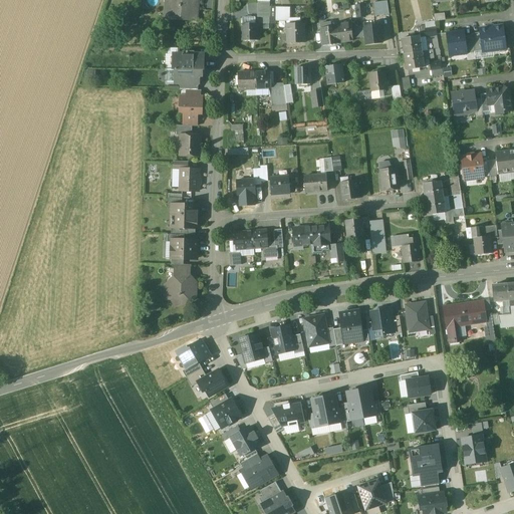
[(195,0),(169,0),(168,20),(194,21),(195,0)]
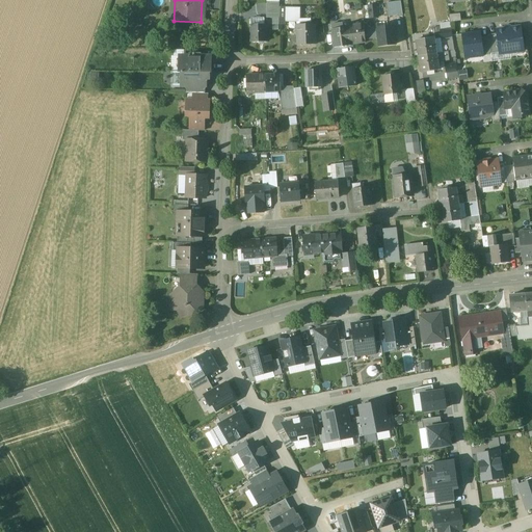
[(280,2),(267,1),(266,18),(272,19),(278,19),(280,2)]
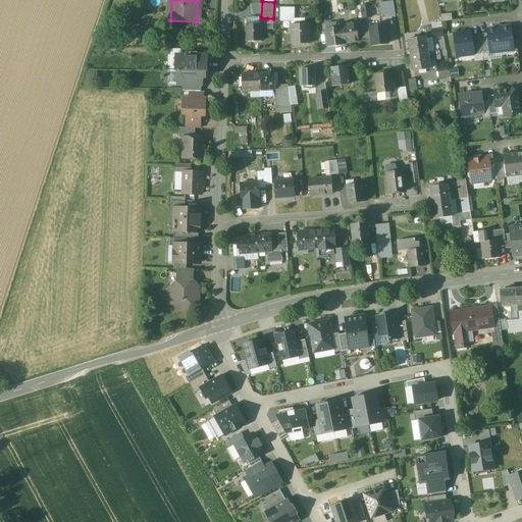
[(393,2),(386,3),(388,15),(395,14),(393,2)]
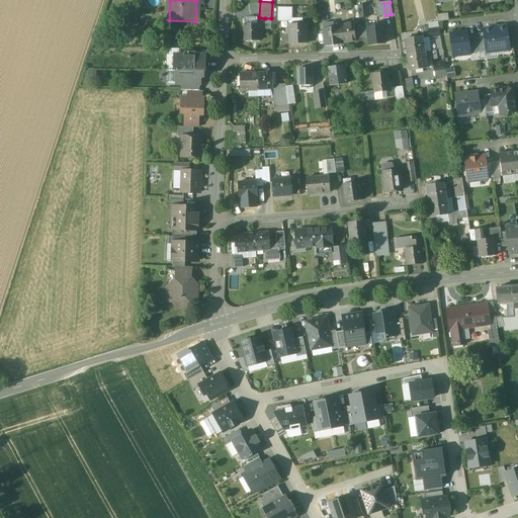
[(383,3),(376,4),(378,16),(385,15),(383,3)]
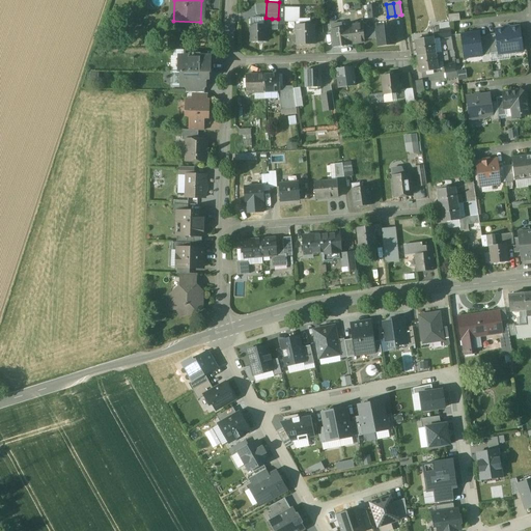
[(375,5),(367,6),(369,19),(376,18),(375,5)]
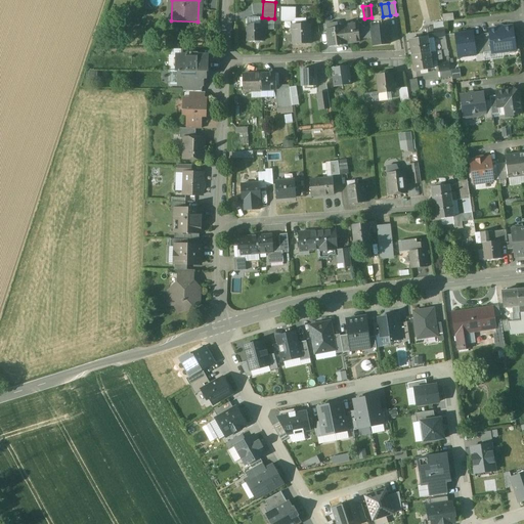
[(295,8),(281,8),(281,18),(281,22),(295,22),(295,8)]
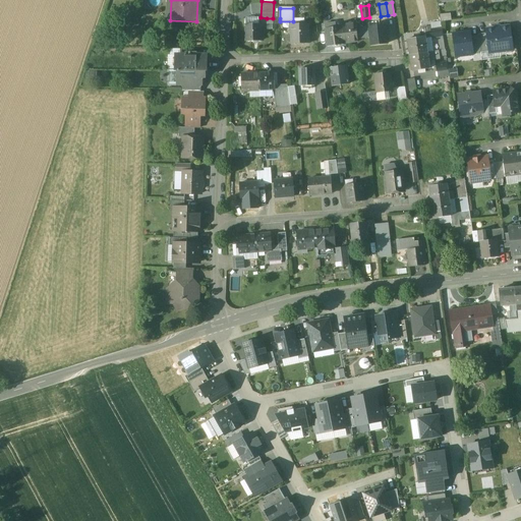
[(356,22),(345,24),(345,26),(341,26),(343,44),(358,42),(357,39),(356,29),(356,22)]
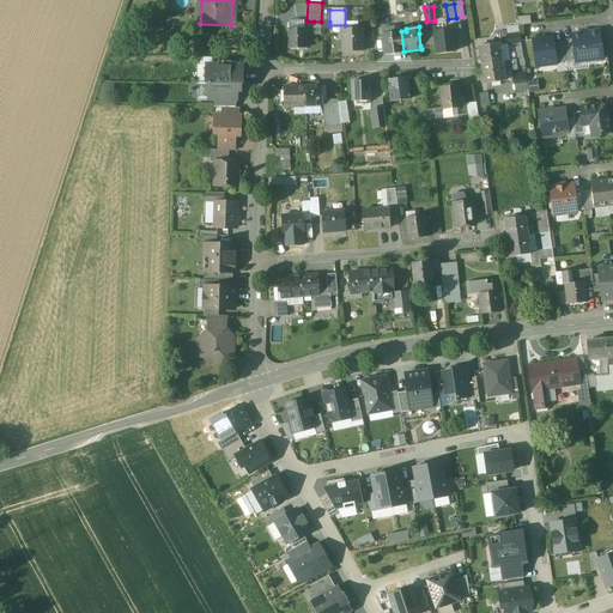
[(305,29),(289,29),(290,49),(307,48),(305,29)]
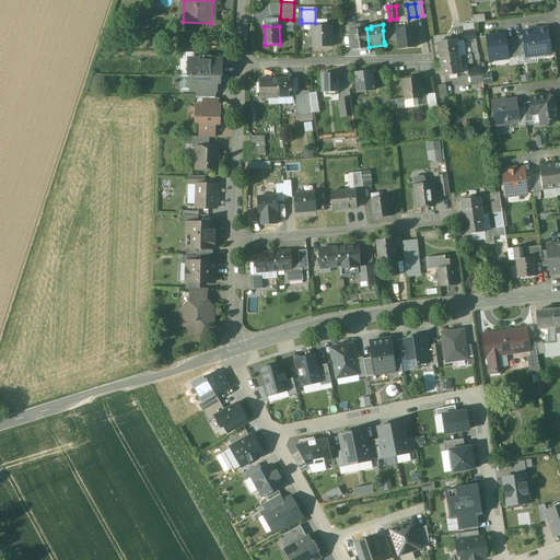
[(330,26),(313,26),(313,47),(331,47),(330,26)]
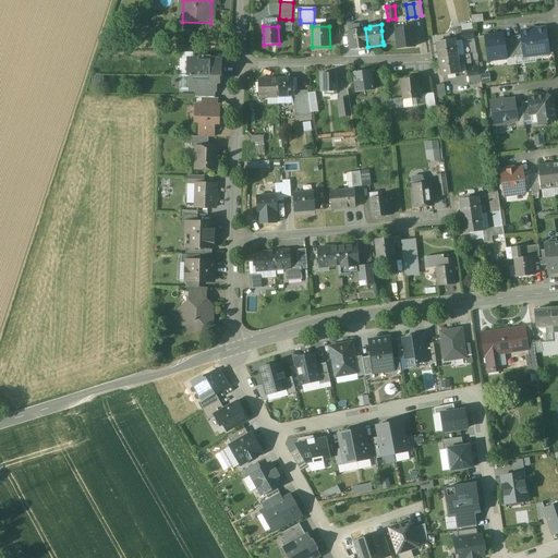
[(403,28),(395,29),(397,40),(397,49),(414,47),(412,27),(403,28)]
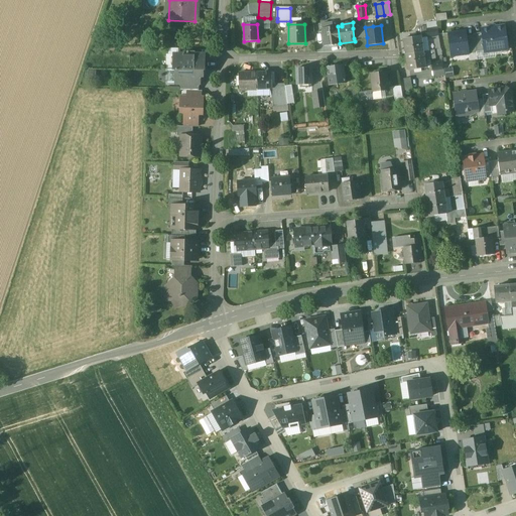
[(330,27),(321,28),(323,31),(325,46),(341,44),(340,43),(338,26),(330,27)]
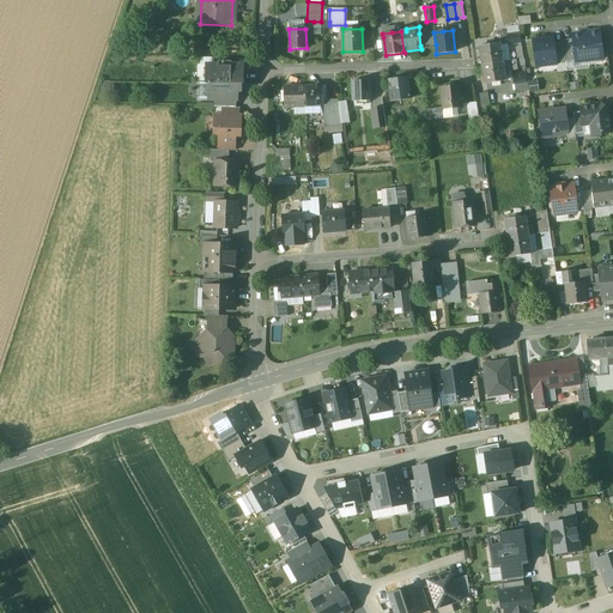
[(507,31),(498,34),(499,43),(501,43),(501,46),(508,44),(507,35),(508,35),(507,31)]
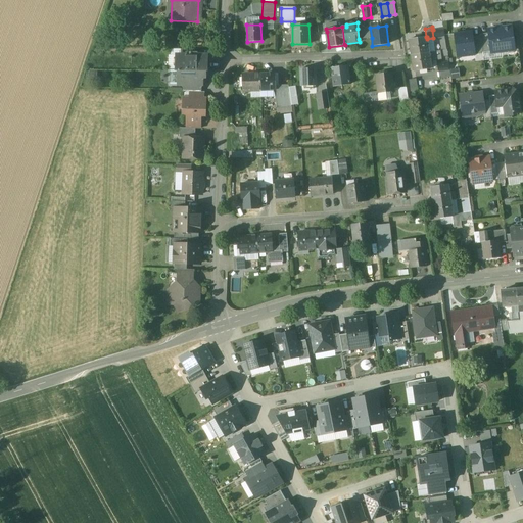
[(511,27),(488,30),(491,51),(491,54),(514,51),(511,27)]
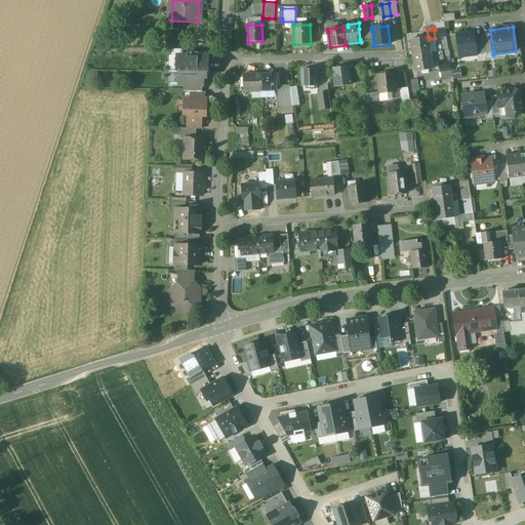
[(371,28),(360,29),(361,39),(373,38),(371,28)]
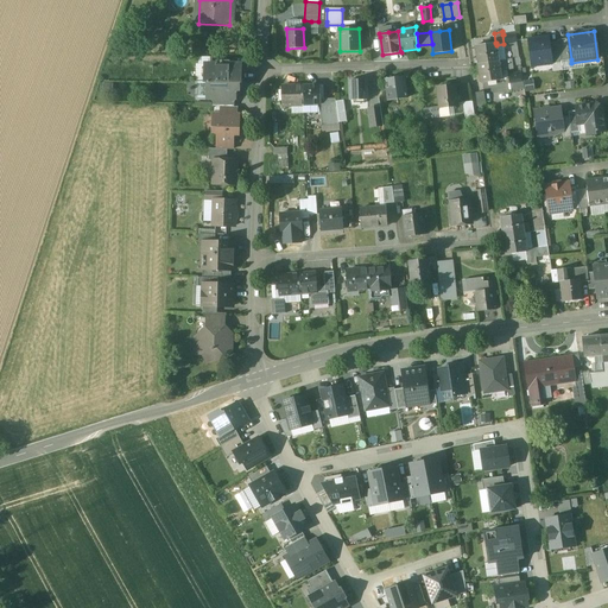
[(504,35),(502,35),(504,44),(511,43),(517,42),(515,32),(504,35)]
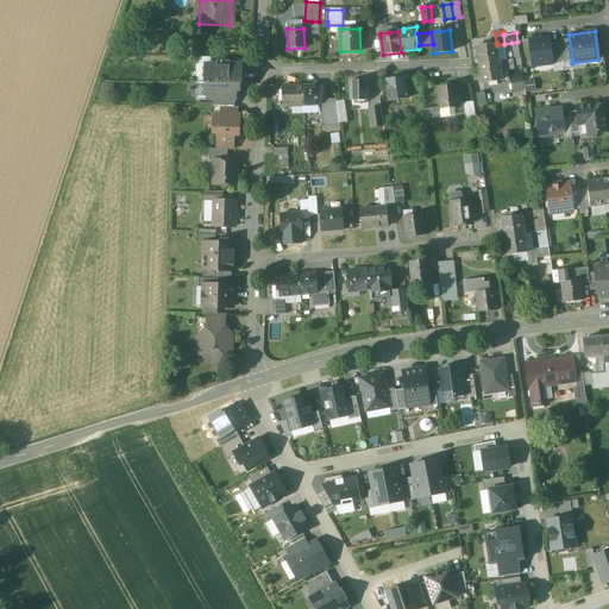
[(550,37),(529,39),(533,67),(553,64),(550,43),(550,37)]
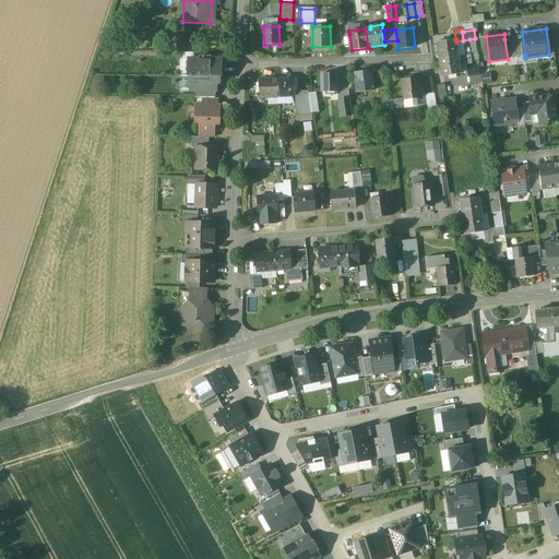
[(522,36),(513,37),(513,38),(516,57),(525,55),(522,36)]
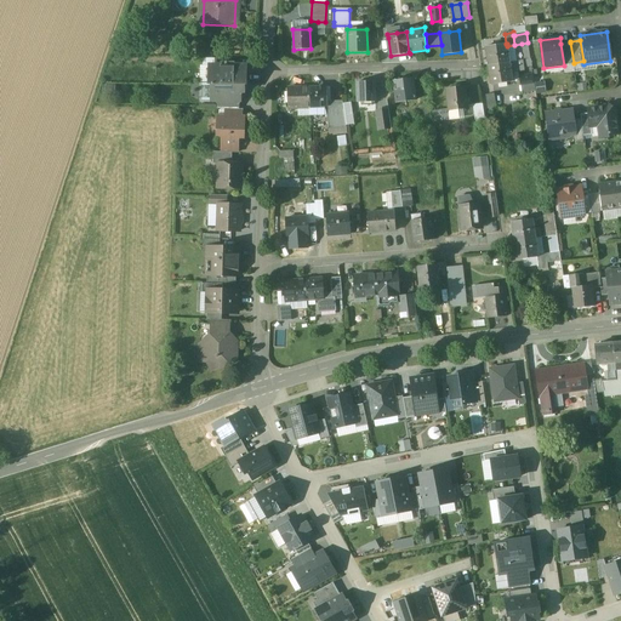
[(570,43),(560,44),(564,66),(574,64),(574,63),(570,43)]
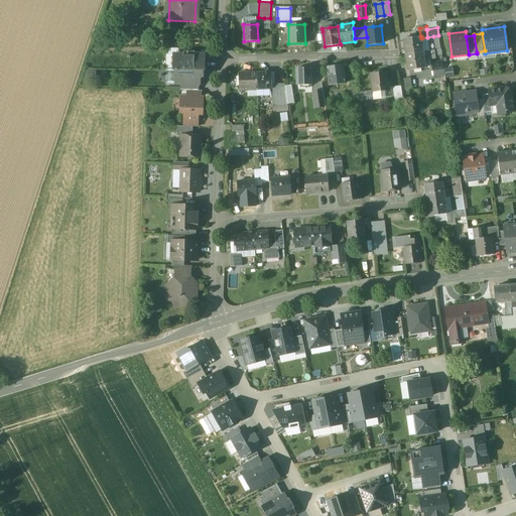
[(420,36),(403,39),(405,55),(423,52),(422,44),(421,38),(421,36),(420,36)]
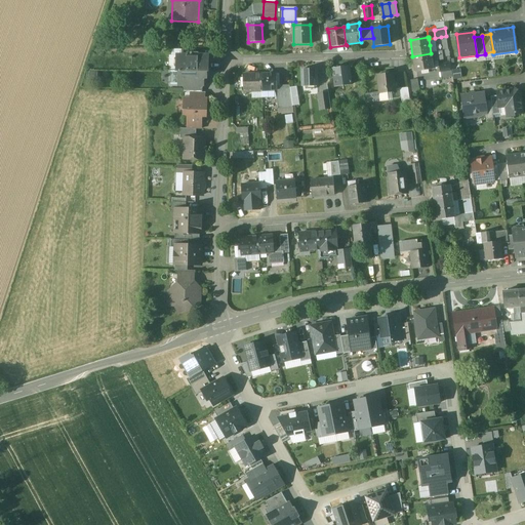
[(431,53),(412,56),(415,72),(433,70),(432,62),(431,53)]
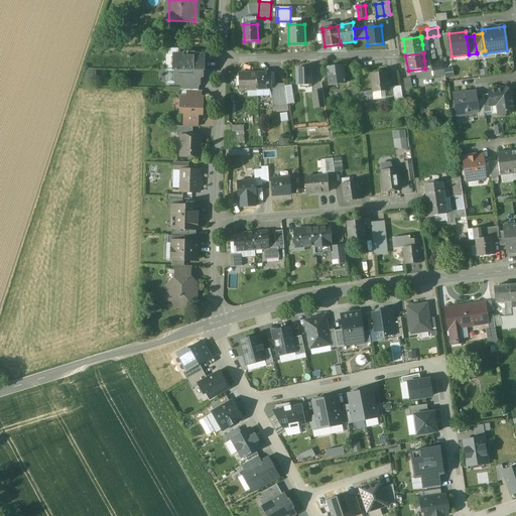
[(178,54),(174,54),(174,70),(175,70),(203,70),(204,70),(205,55),(190,54),(178,54)]
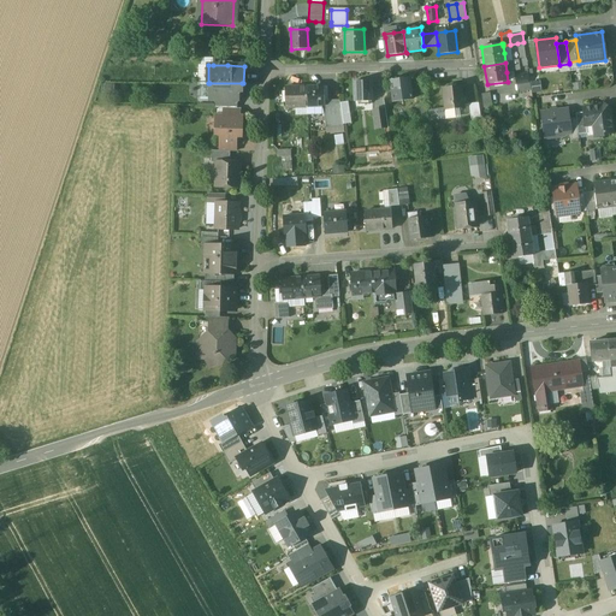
[(528,75),(515,76),(516,84),(529,83),(528,75)]
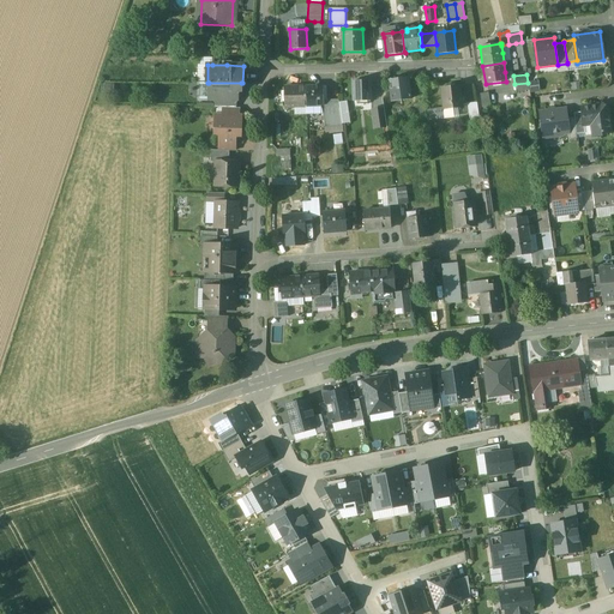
[(408,78),(390,80),(392,102),(402,101),(411,100),(408,78)]
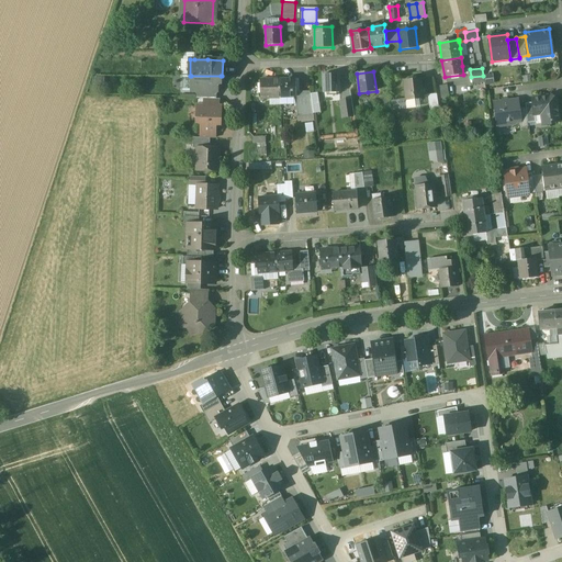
[(339,75),(323,75),(324,93),(339,92),(339,75)]
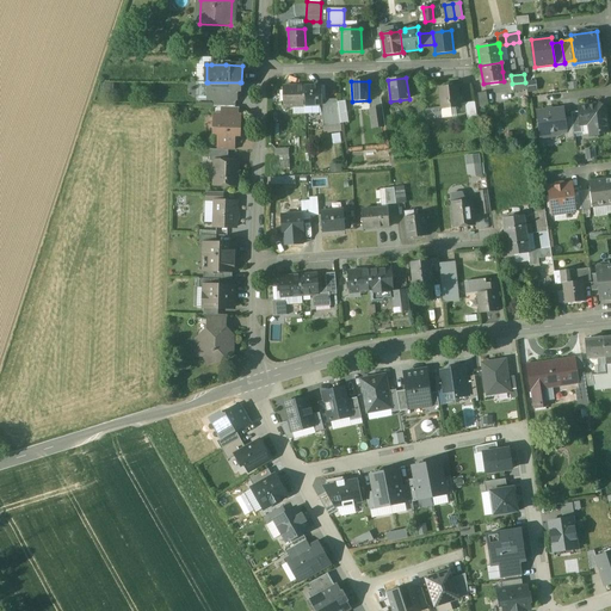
[(240,82),(208,82),(208,99),(214,99),(235,100),(236,100),(236,91),(240,91),(240,82)]
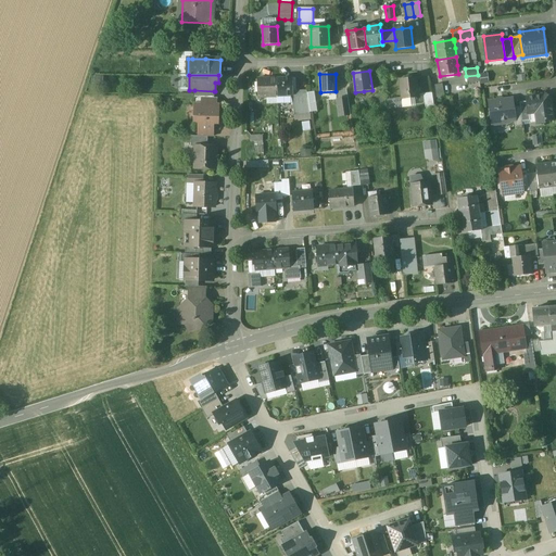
[(478,75),(466,76),(467,84),(479,81),(478,75)]
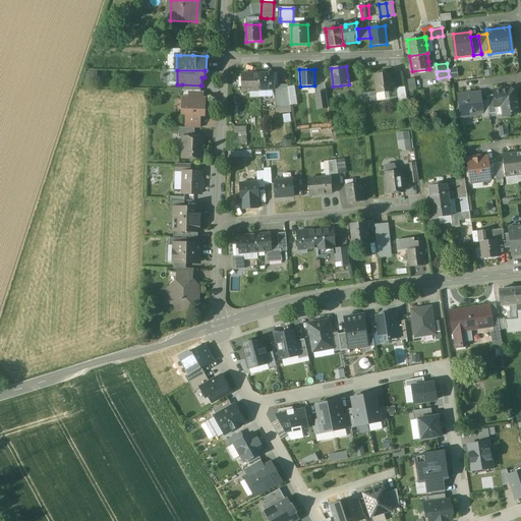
[(259,73),(241,74),(241,92),(250,91),(259,91),(259,73)]
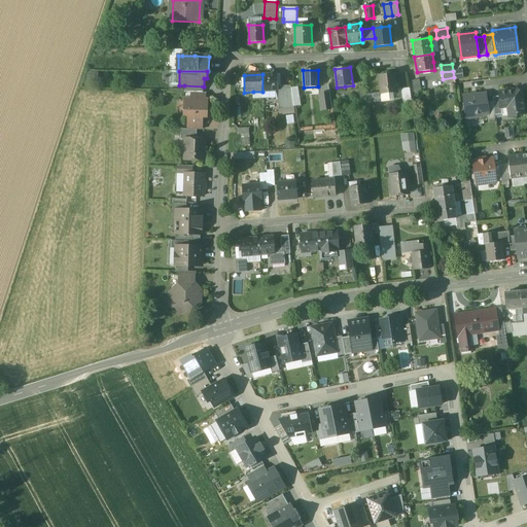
[(277,74),(262,74),(262,92),(278,91),(277,86),(277,74)]
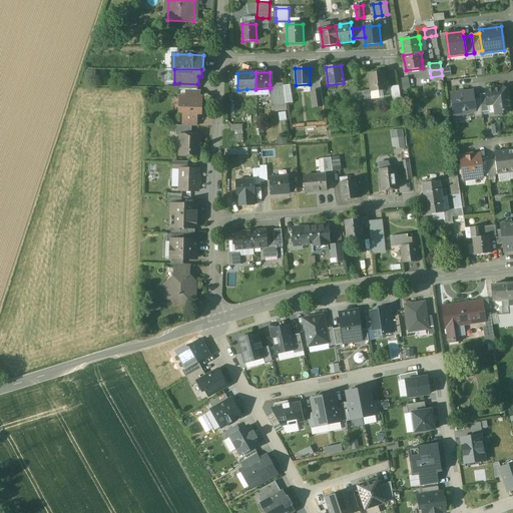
[(385,72),(369,74),(371,91),(382,90),(387,90),(385,72)]
